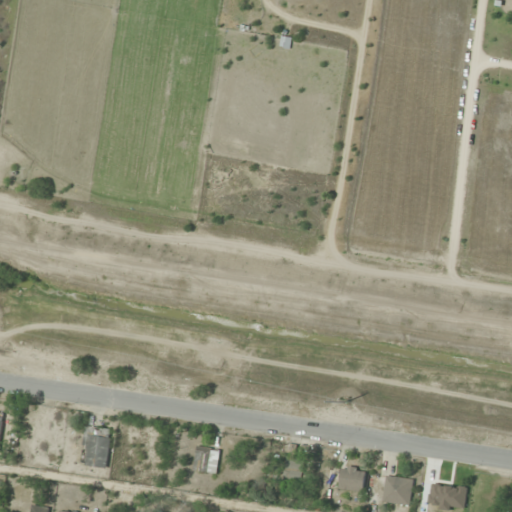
[(112,429),(87,426),(83,465),(108,467),(112,429)]
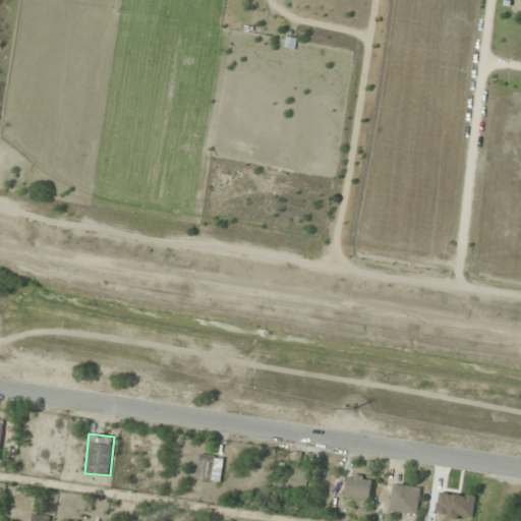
[(220,482),(225,458),(201,453),(197,477),(220,482)]
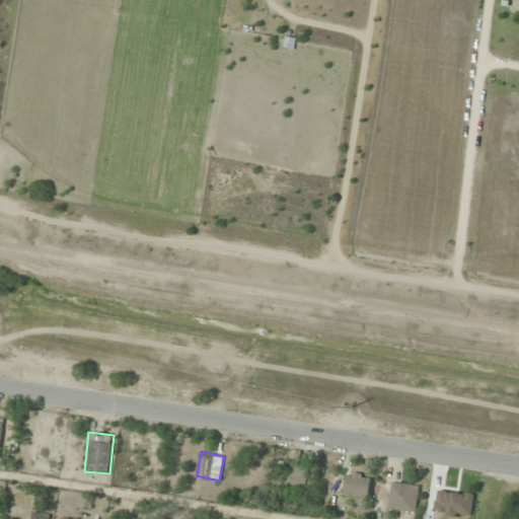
[(369,498),(371,474),(347,472),(345,496),(369,498)]
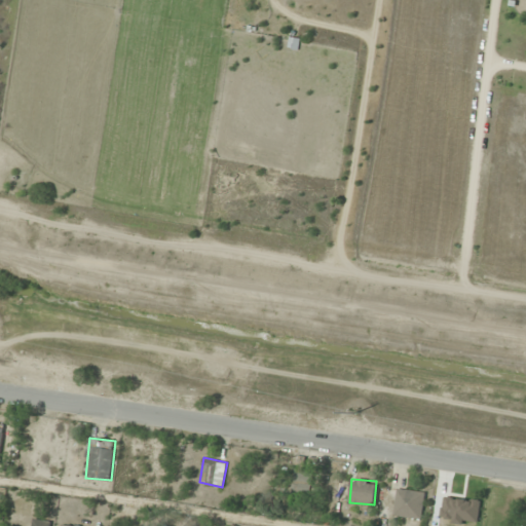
[(422,519),(425,493),(397,489),(393,515),(422,519)]
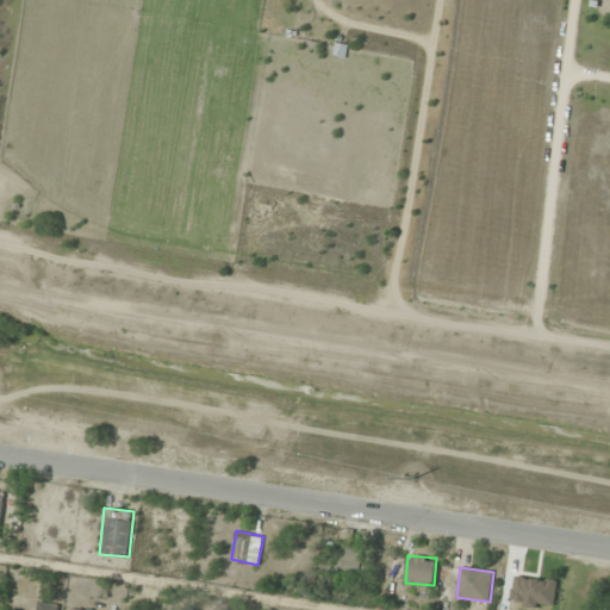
[(523,609),(545,609),(547,591),(511,587),(508,608),(523,609)]
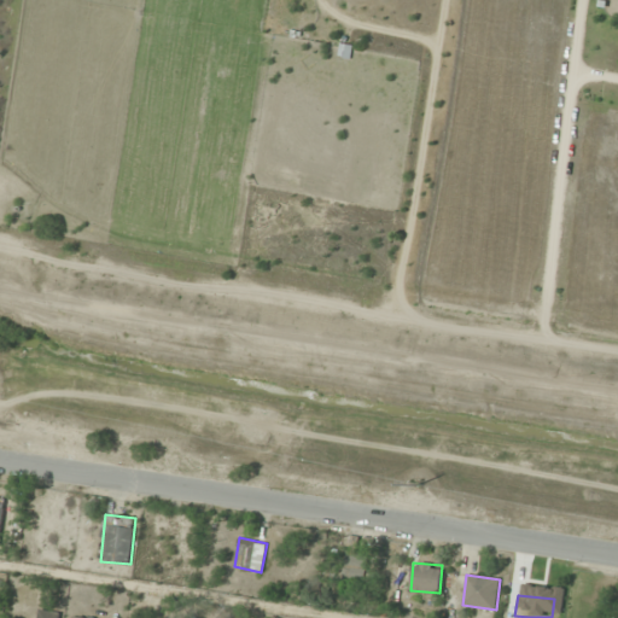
All buildings are outlined.
